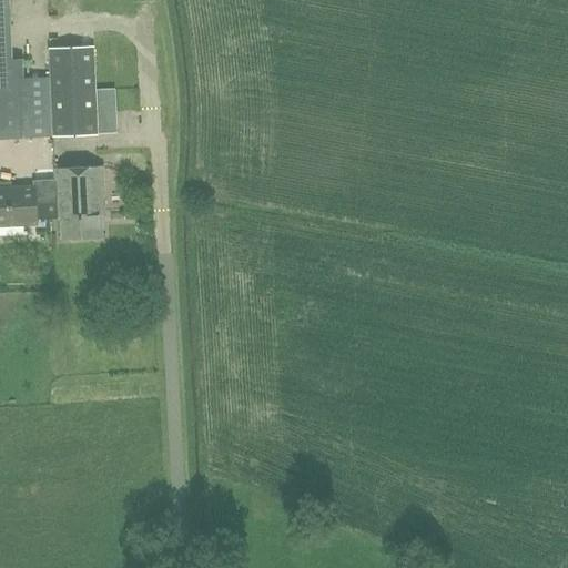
[(11,60),(9,0),(0,0),(0,138),(26,137),(22,59),(11,60)]
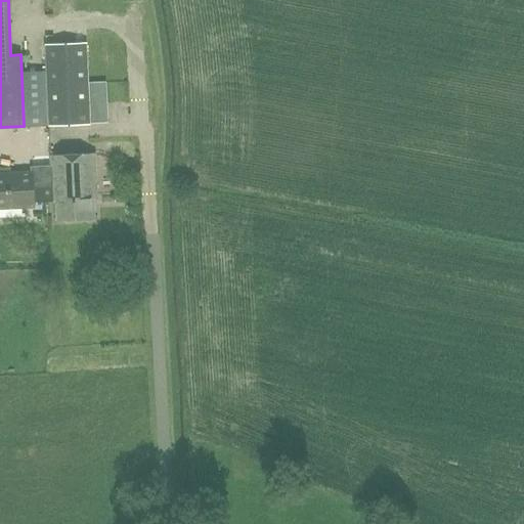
[(88,42),(48,44),(50,126),(91,125),(88,42)]
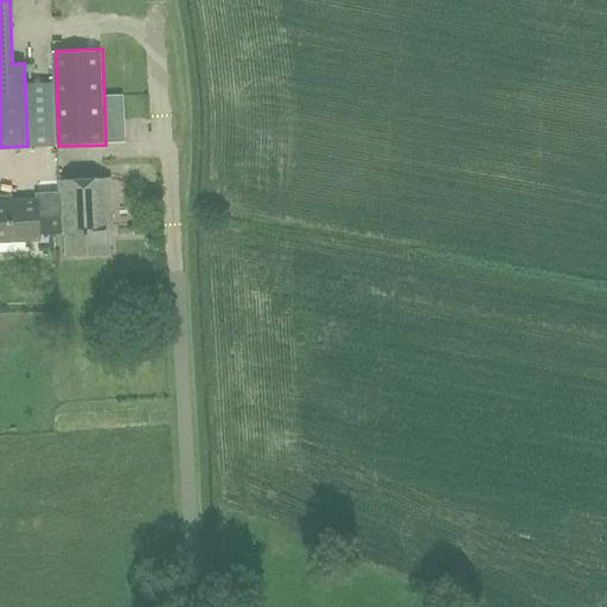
[(136,198),(149,192),(141,174),(128,180),(136,198)]
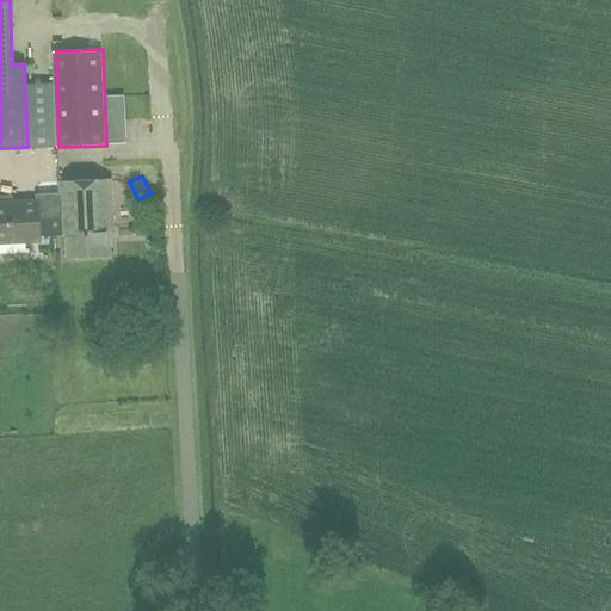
[(109,233),(113,232),(111,180),(59,183),(59,193),(51,193),(53,235),(66,234),(67,257),(109,254),(109,233)]
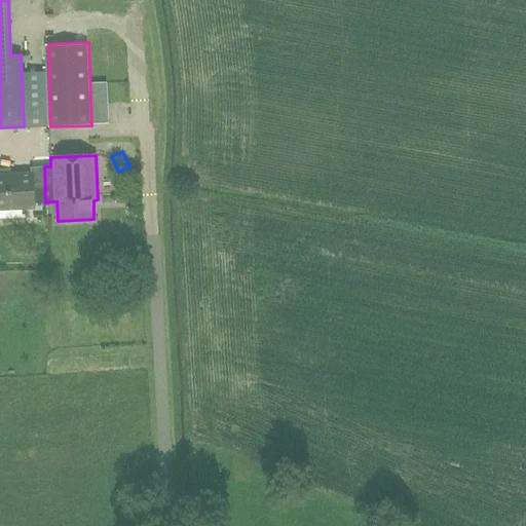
[(0,208),(34,208),(34,203),(45,202),(44,166),(30,167),(30,174),(11,175),(10,168),(0,168),(0,208)]
